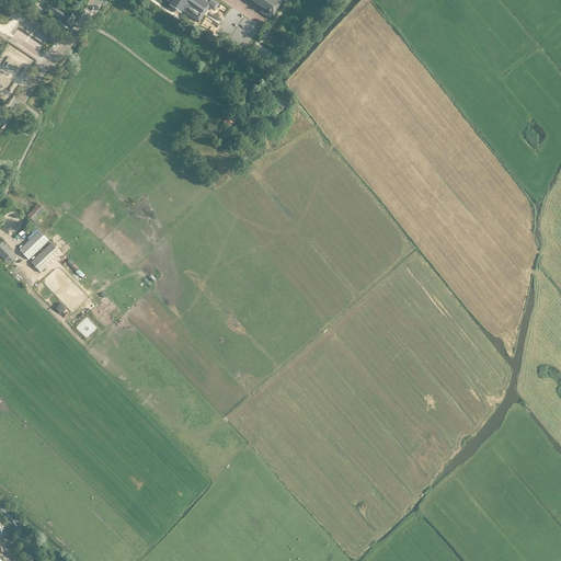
[(165,0),(171,3),(171,4),(176,8),(182,12),(183,11),(190,16),(199,22),(205,14),(210,7),(212,8),(214,9),(215,7),(217,4),(213,2),(209,0),(207,0),(208,0),(207,1),(206,0),(165,0)]
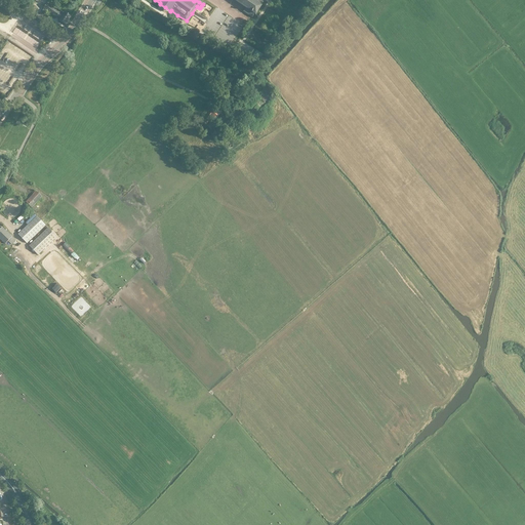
[(234,0),(246,8),(243,11),(252,17),(255,14),(261,6),(260,5),(264,2),(260,0),(234,0)]
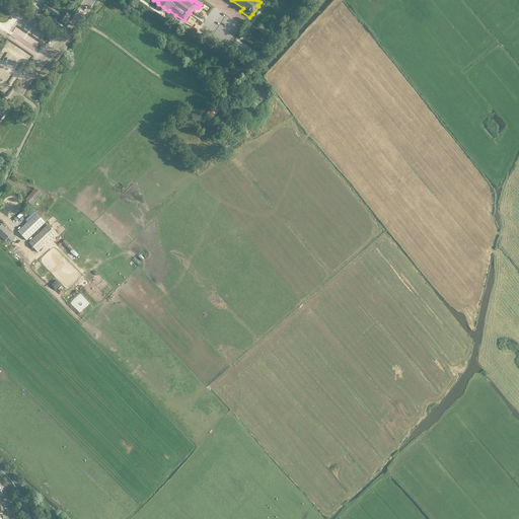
[(59,19),(59,20),(65,24),(70,16),(64,12),(63,14),(46,4),(43,8),(44,8),(39,17),(35,15),(34,18),(39,21),(47,10),(59,19)]
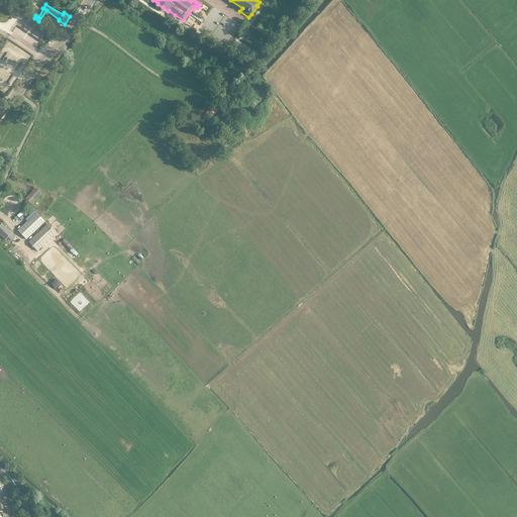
[(211,34),(208,38),(217,44),(219,39),(211,34)]
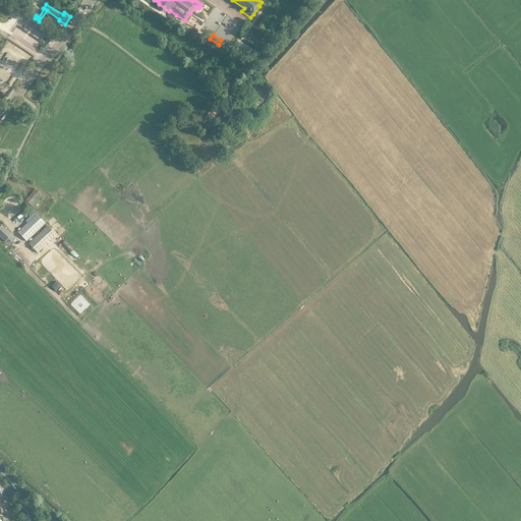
[(242,54),(243,53),(237,48),(236,50),(233,53),(240,58),(242,54)]
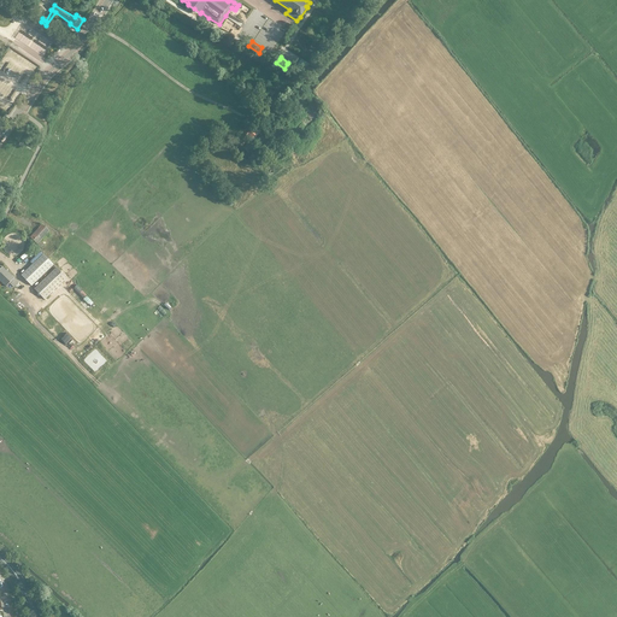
[(301,59),(294,70),(303,76),(310,65),(301,59)]
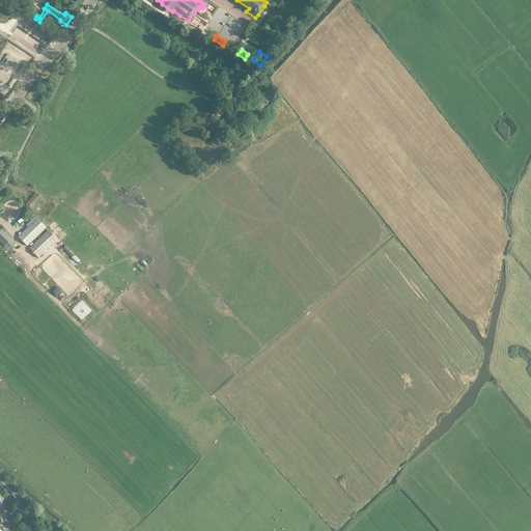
[(245,93),(236,102),(240,105),(248,96),(245,93)]
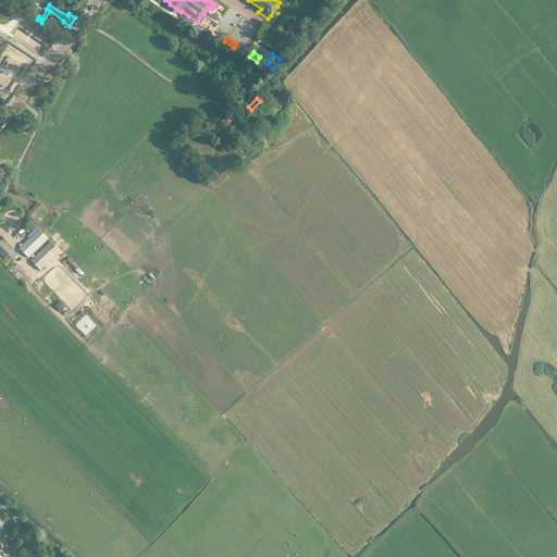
[(233,102),(230,108),(237,113),(242,108),(233,102)]
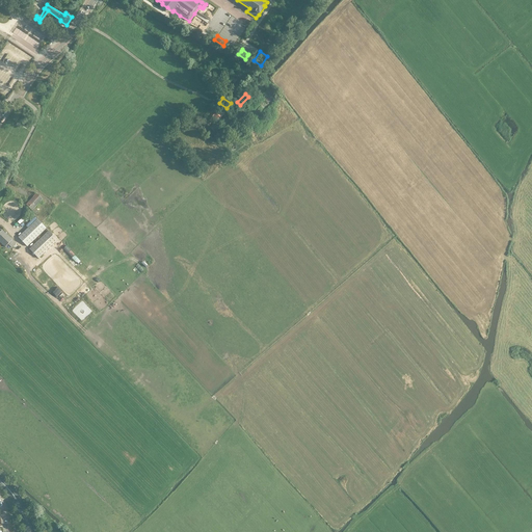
[(215,123),(217,125),(225,116),(216,108),(212,113),(211,112),(204,123),(209,127),(214,121),(216,122),(215,123)]
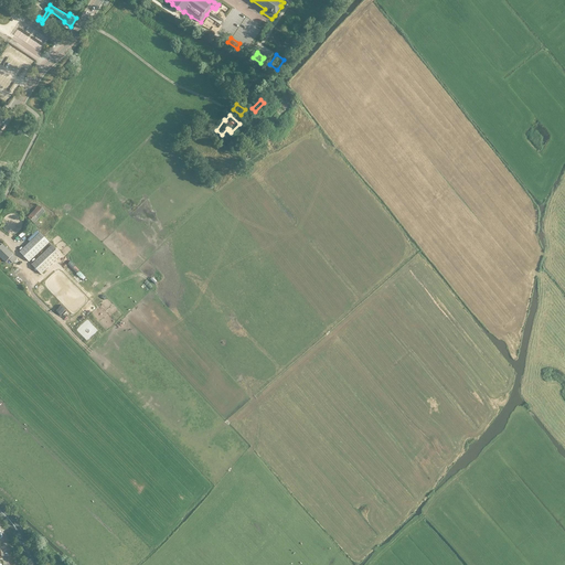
[(269,128),(264,123),(259,127),(266,131),(269,128)]
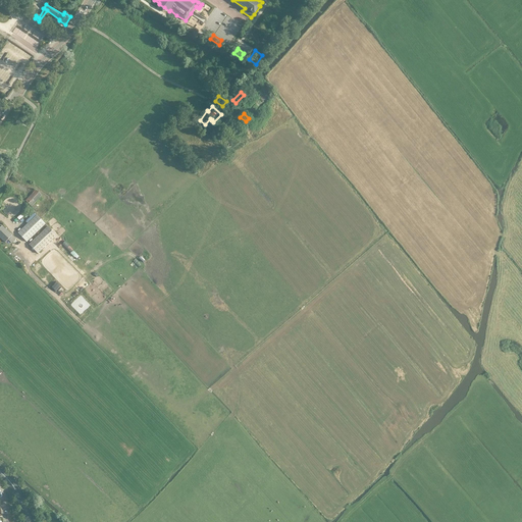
[(36,190),(30,197),(25,201),(36,210),(44,202),(40,198),(42,196),(36,190)]
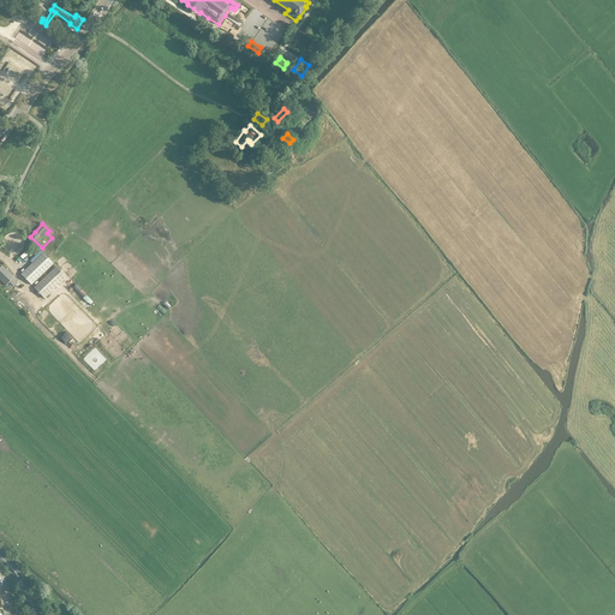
[(28,249),(21,256),(23,260),(31,252),(28,249)]
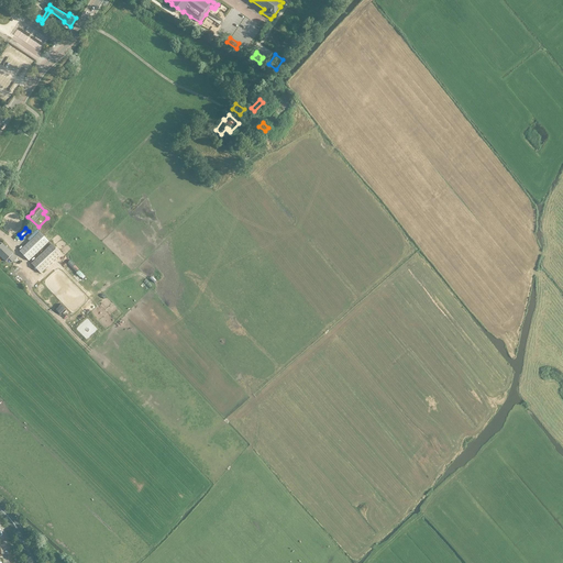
[(40,232),(20,251),(29,261),(48,242),(40,232)]
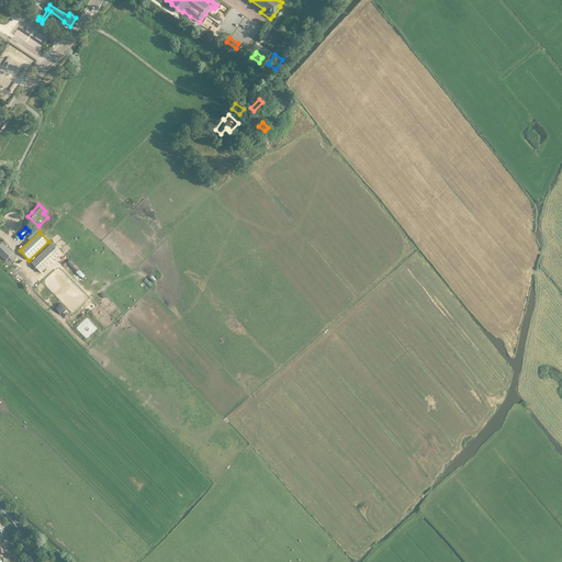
[(0,256),(6,261),(10,257),(13,260),(15,258),(17,259),(18,258),(13,254),(2,243),(0,245),(0,256)]
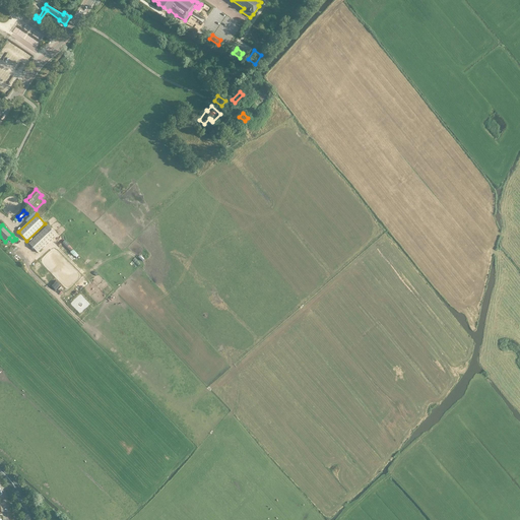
[(48,225),(28,244),(38,253),(56,235),(48,225)]
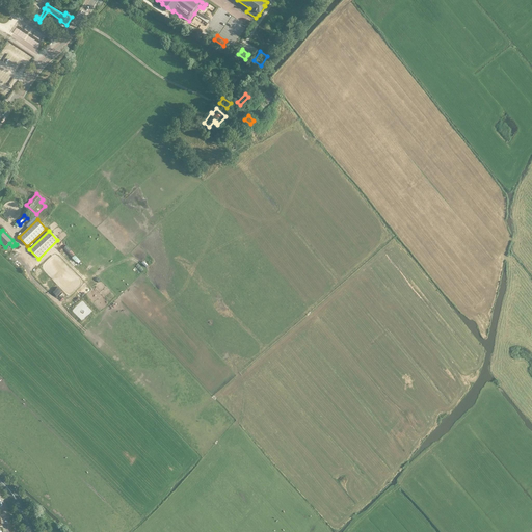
[(67,246),(64,248),(73,257),(75,254),(67,246)]
